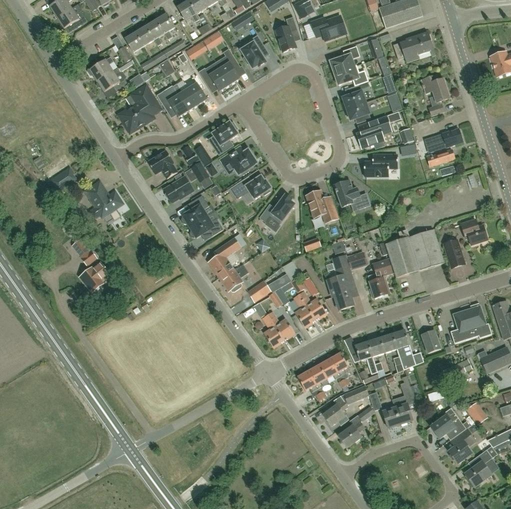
[(55,16),(70,7),(66,0),(46,0),(45,1),(55,16)]
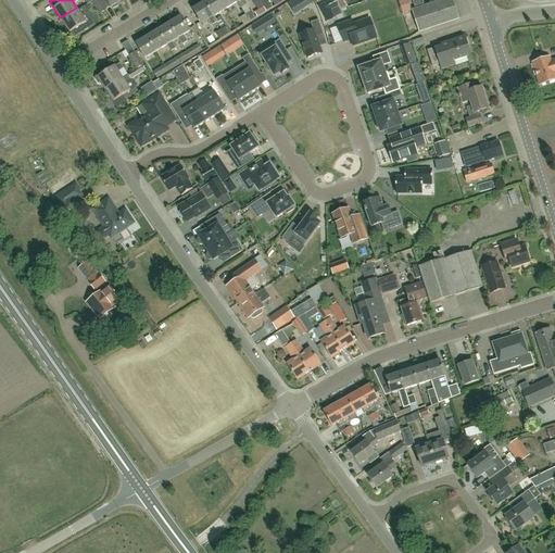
[(105,8),(104,7),(102,2),(100,0),(92,0),(99,12),(105,8)]
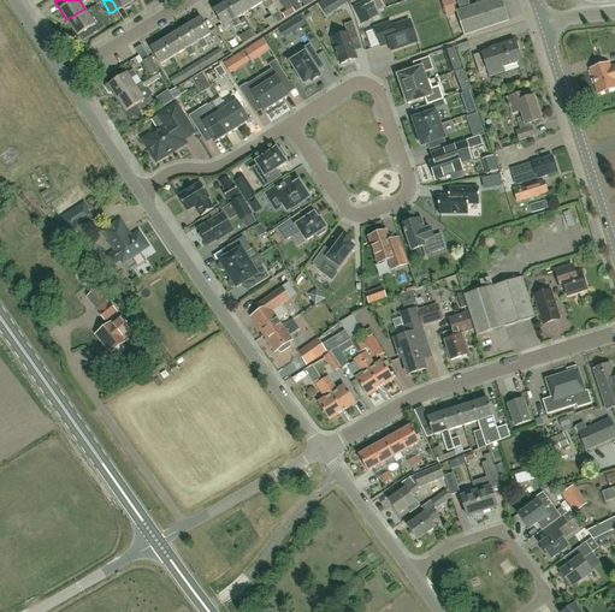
[(236,16),(228,0),(224,0),(212,7),(223,24),(236,16)]
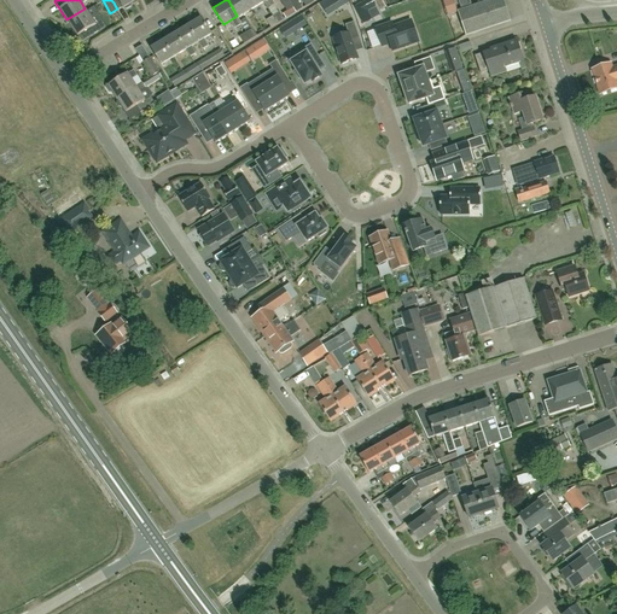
[(250,7),(245,0),(228,0),(237,16),(250,7)]
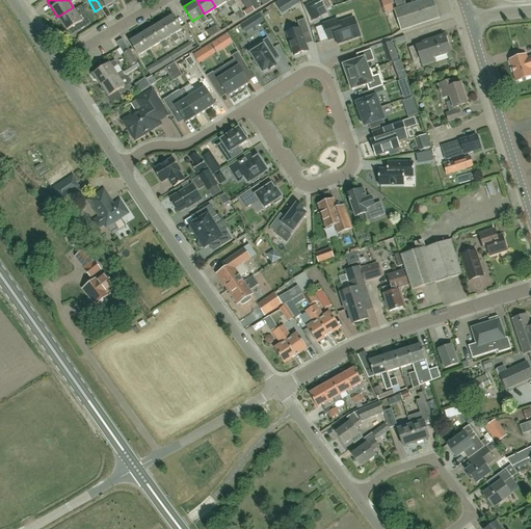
[(254,8),(248,0),(241,0),(246,7),(243,9),(245,14),(254,8)]
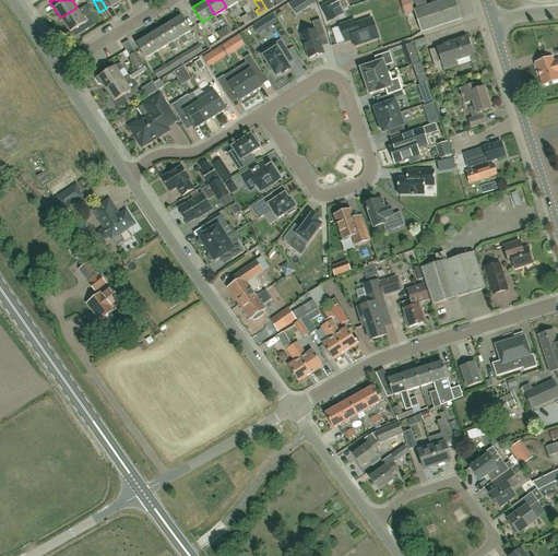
[(261,0),(266,9),(273,6),(270,0),(261,0)]
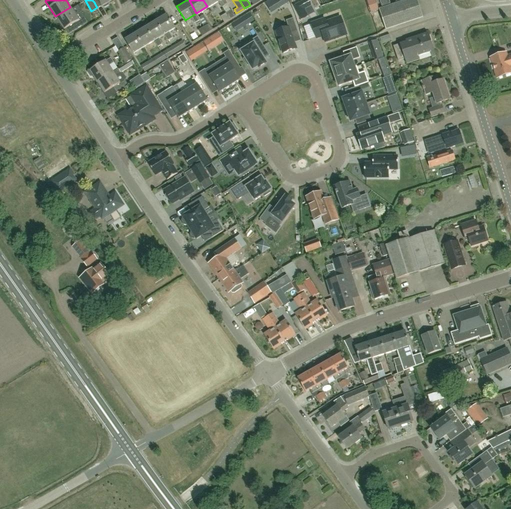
[(303,7),(310,3),(308,0),(298,0),(292,3),(300,17),(307,13),(303,7)]
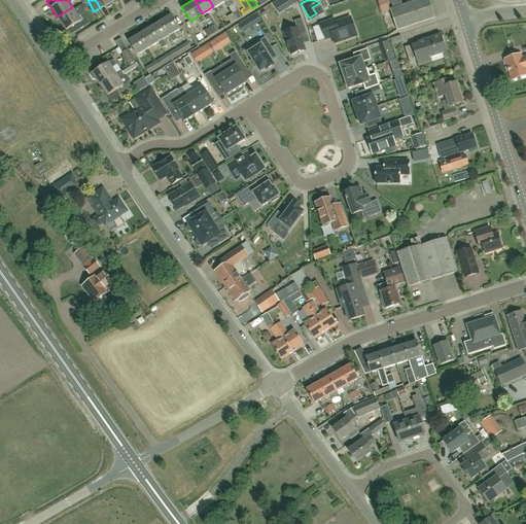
[(412,0),(389,7),(396,28),(433,15),(428,0),(412,0)]
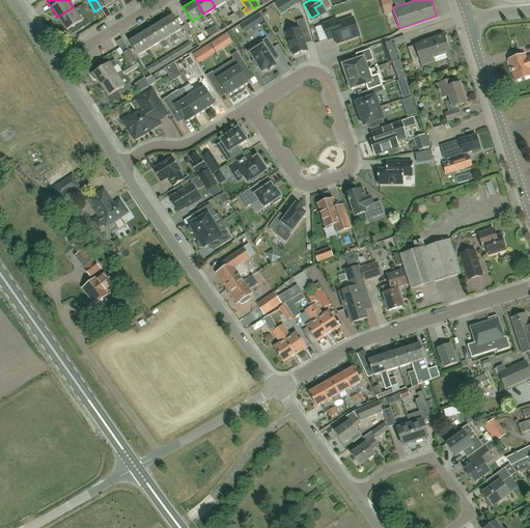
[(73,7),(57,17),(64,28),(73,23),(77,28),(89,20),(83,10),(77,14),(73,7)]
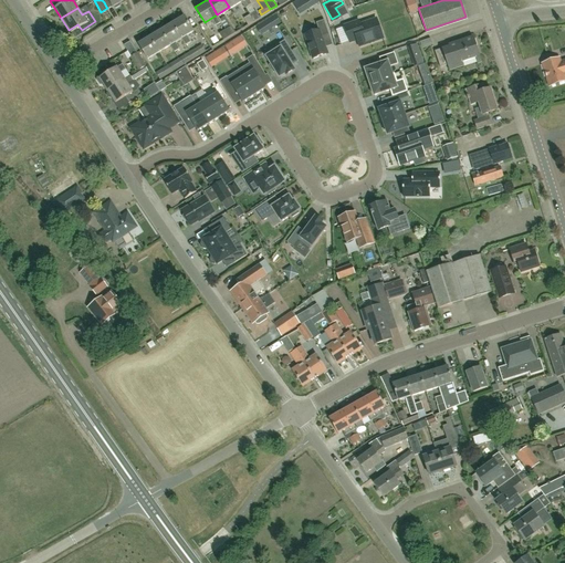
[(249,12),(253,19),(259,16),(255,9),(249,12)]
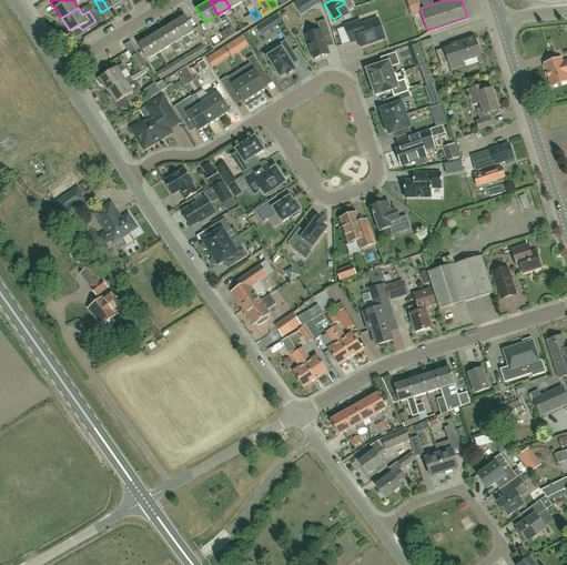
[(254,19),(250,12),(244,16),(249,23),(254,19)]
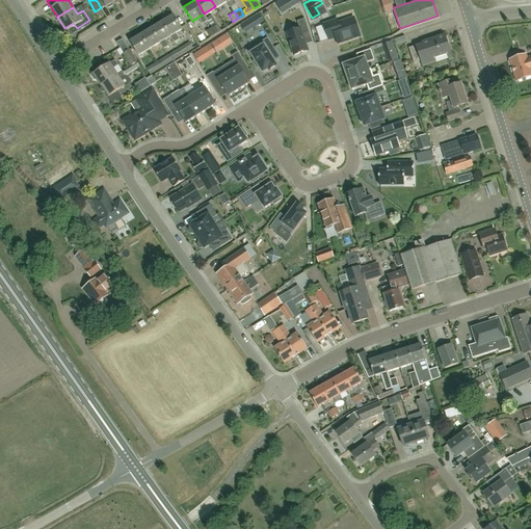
[(256,22),(262,19),(258,11),(251,16),(256,22)]
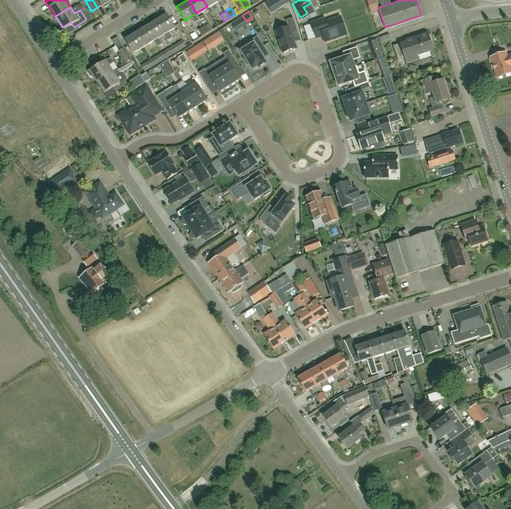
[(174,26),(166,12),(156,18),(164,32),(167,38),(172,36),(168,30),(174,26)]
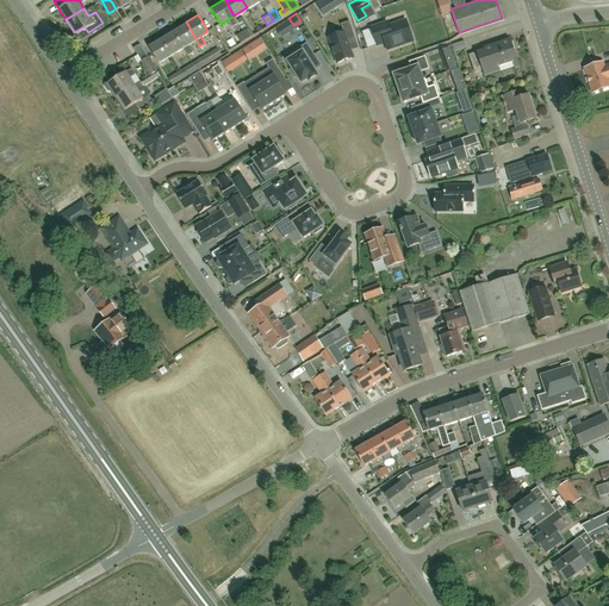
[(386,19),(370,25),(376,43),(384,39),(386,47),(411,38),(405,18),(387,24),(386,19)]
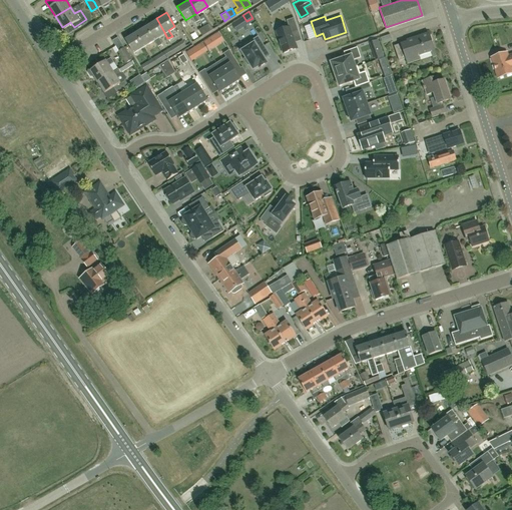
[(288,25),(276,29),(283,51),(296,46),(294,40),(291,30),(297,28),(293,16),(286,18),(288,25)]
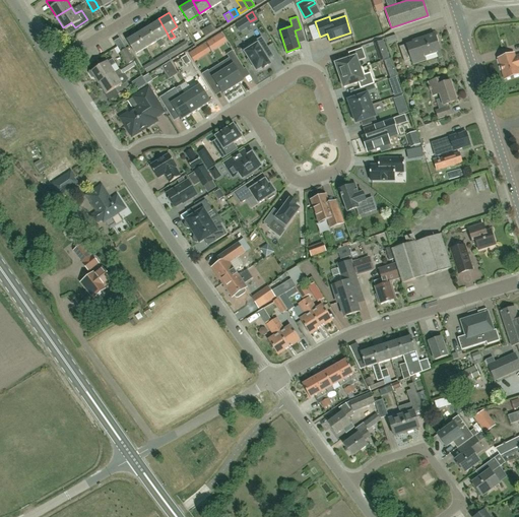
[(166,33),(167,33),(158,18),(147,25),(156,39),(155,40),(159,46),(164,43),(160,37),(166,33)]
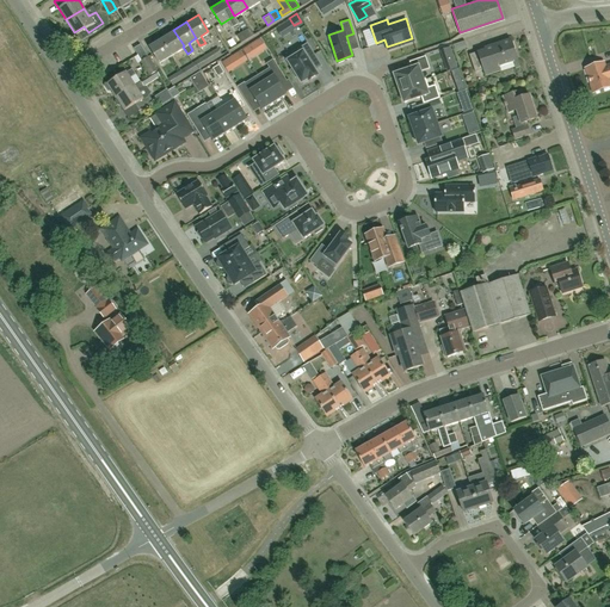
[(242,29),(247,37),(253,33),(248,25),(242,29)]
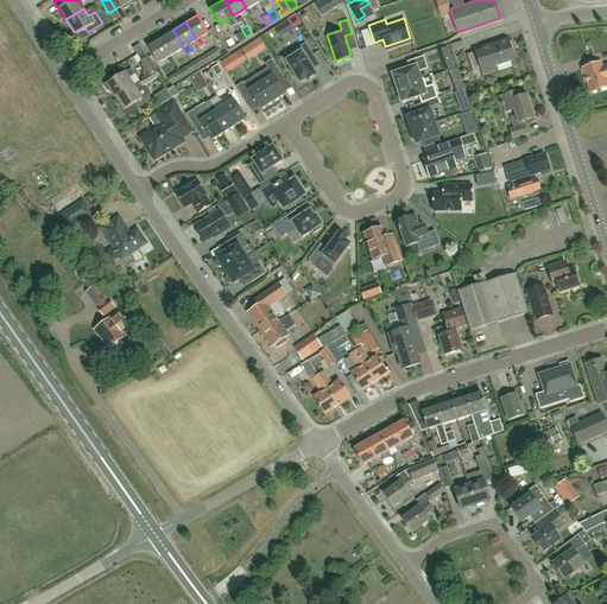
[(246,37),(241,29),(234,33),(235,35),(232,37),(235,43),(246,37)]
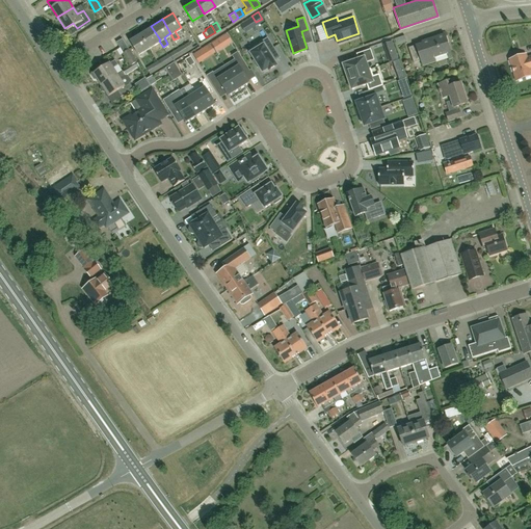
[(149,47),(159,41),(160,40),(151,26),(140,32),(149,47)]
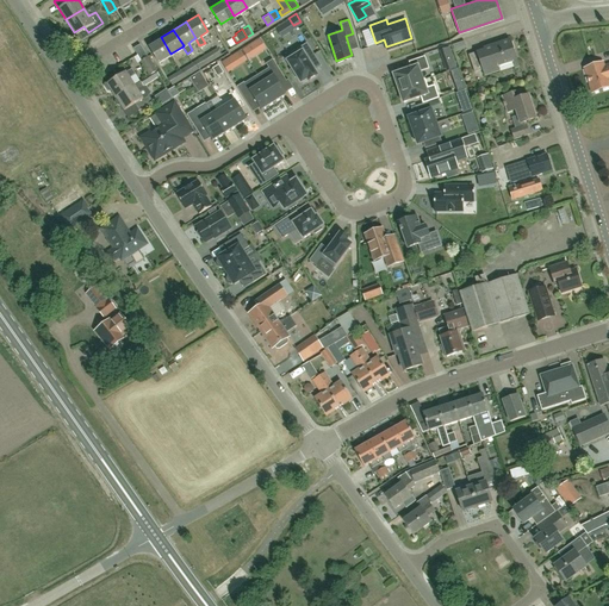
[(171,54),(161,37),(149,44),(159,61),(171,54)]
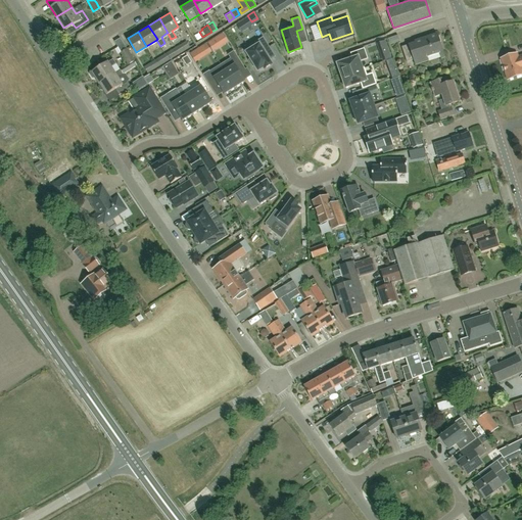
[(440,56),(443,55),(436,32),(414,40),(415,41),(409,43),(400,45),(406,60),(413,57),(415,62),(427,58),(427,55),(439,51),(440,56)]
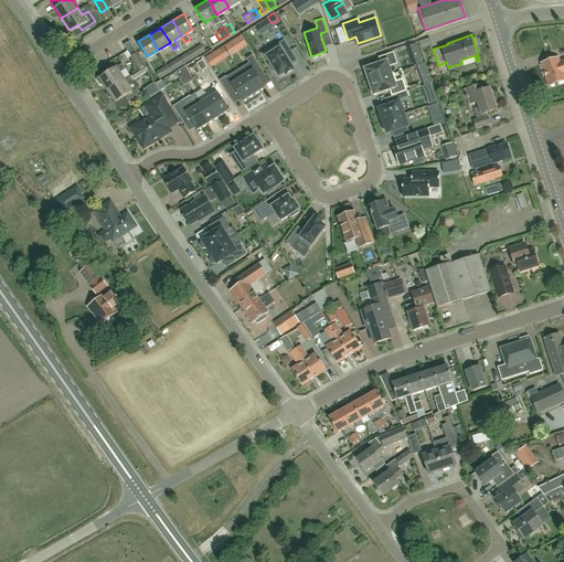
[(422,39),(424,46),(433,43),(431,36),(422,39)]
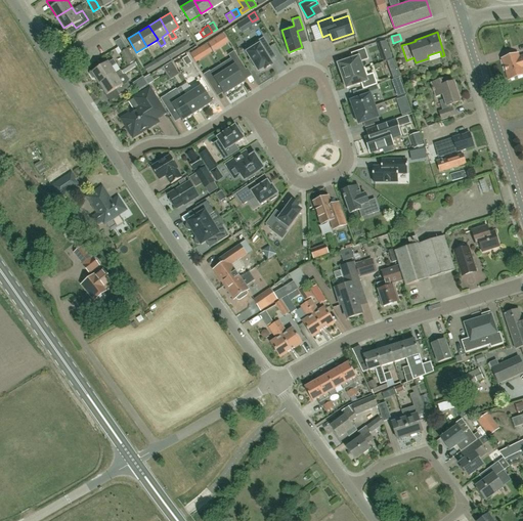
[(263,49),(269,45),(263,35),(244,47),(250,57),(249,58),(252,64),(254,63),(258,70),(263,66),(264,68),(271,62),(263,49)]
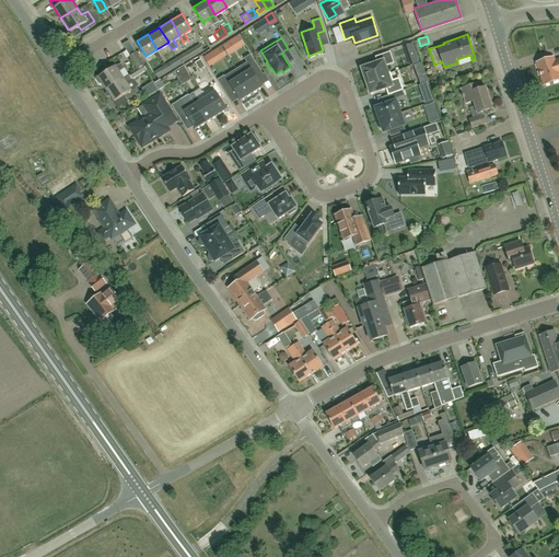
[(228,39),(221,44),(226,51),(233,47),(228,39)]
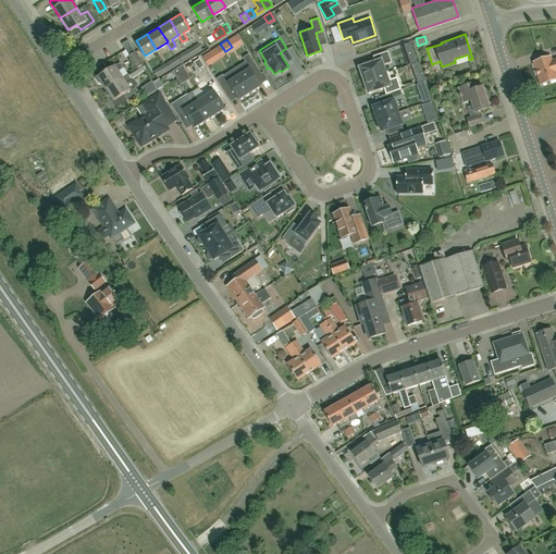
[(187,49),(190,54),(201,48),(198,41),(187,49)]
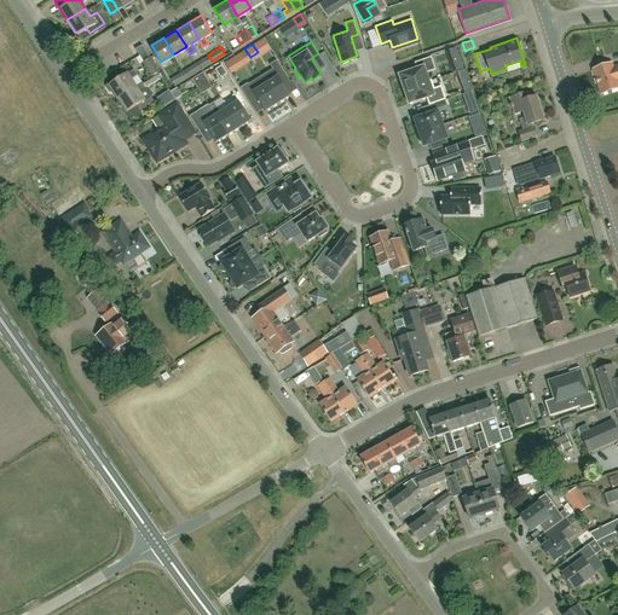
[(208,54),(207,54),(197,61),(196,62),(200,68),(212,61),(208,54)]
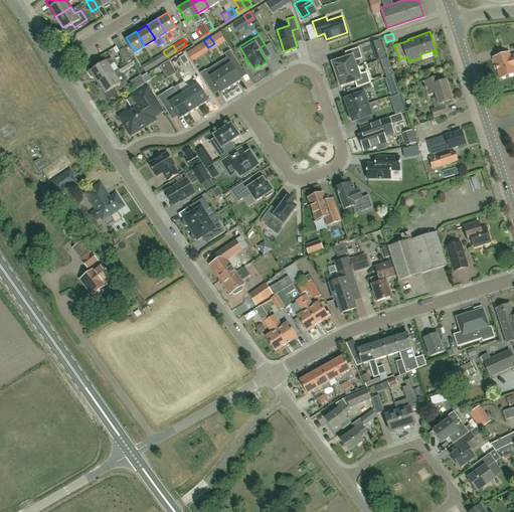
[(331,60),(335,72),(355,65),(353,58),(361,56),(357,45),(356,45),(344,50),(346,55),(331,60)]
